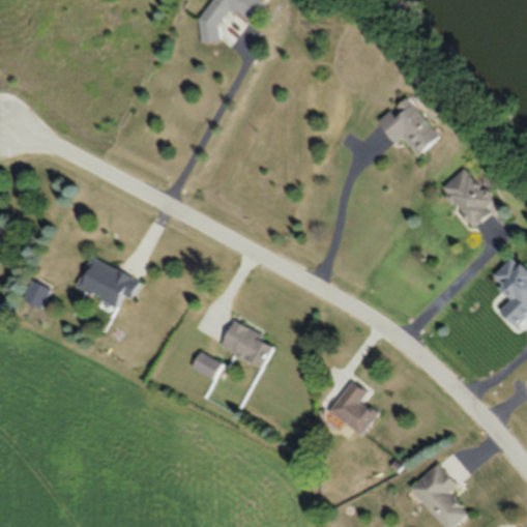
[(203,33),(210,39),(233,10),(247,21),(263,0),(212,0),(193,25),(204,33),(203,33)]
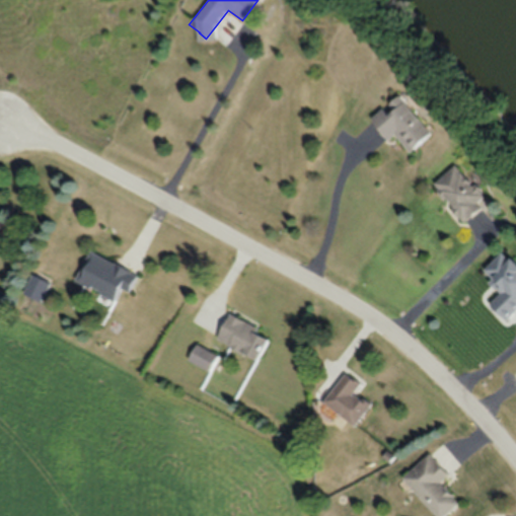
[(392,133),(408,151),(430,133),(398,93),(368,118),(385,139),(392,133)]
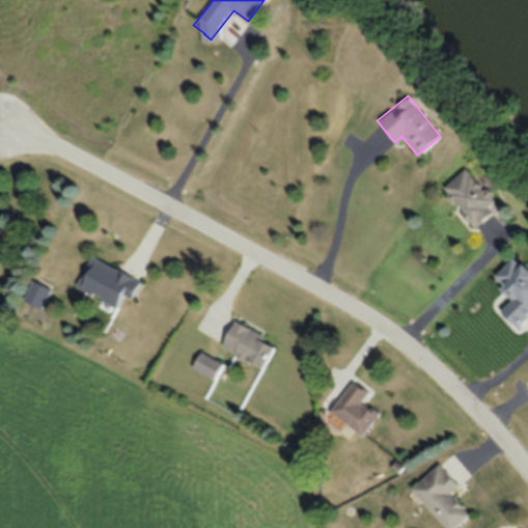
[(492,212),(487,204),(492,201),(468,165),(440,184),(469,227),(492,212)]
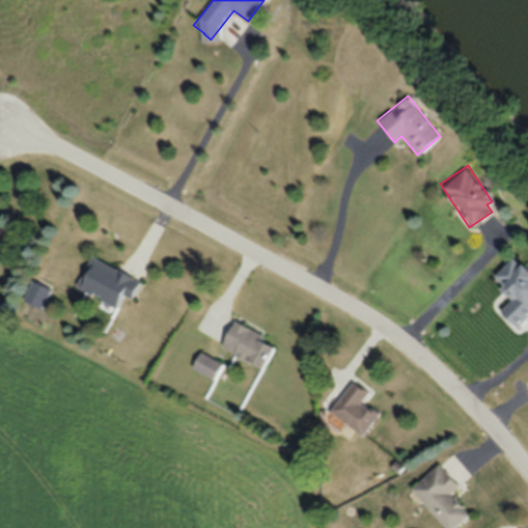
[(139,277),(90,253),(74,285),(115,306),(121,293),(130,297),(139,277)]
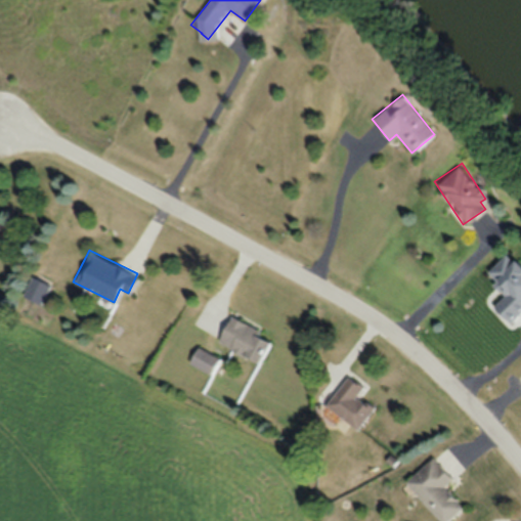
[(487,270),(507,293),(494,303),(508,318),(520,306),(520,267),(508,253),(487,270)]
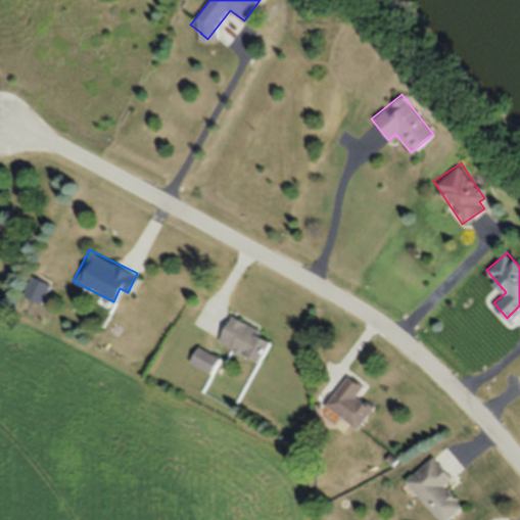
[(257,362),(271,334),(228,314),(215,340),(257,362)]
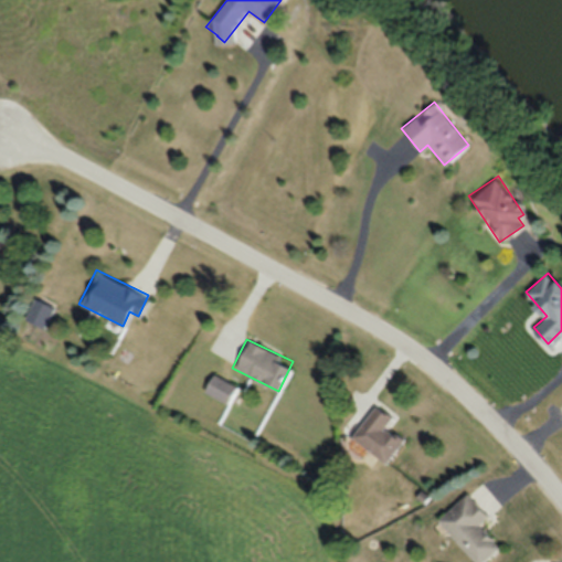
[(201,389),(225,402),(235,384),(211,371),(201,389)]
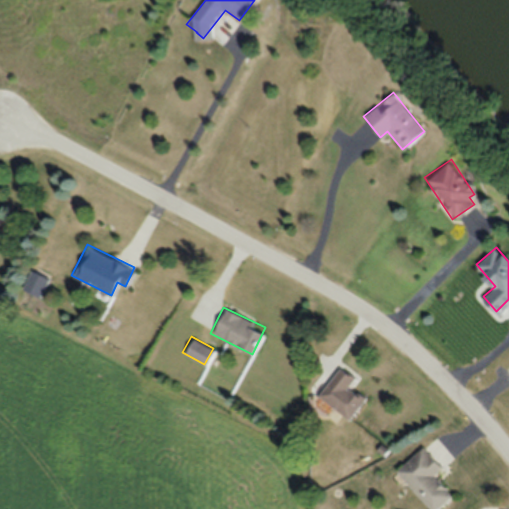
[(315,397),(349,419),(364,396),(347,386),(354,376),(336,365),(315,397)]
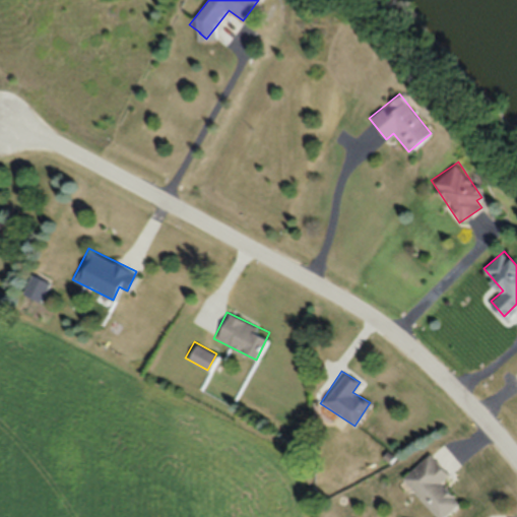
[(399,476),(435,516),(440,516),(458,501),(440,480),(448,473),(428,451),(399,476)]
